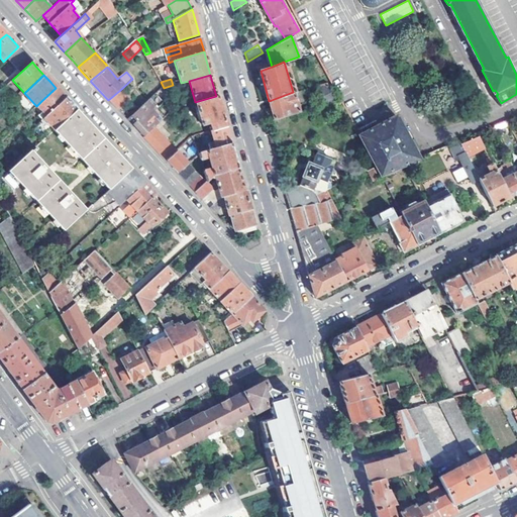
[(318,83),(327,99),(334,95),(326,81),(318,83)]
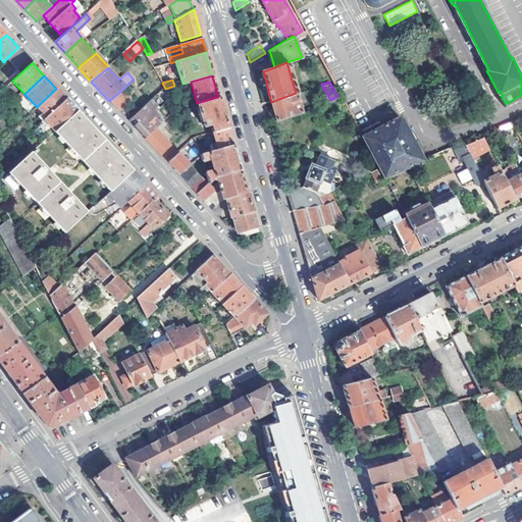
[(38,116),(42,121),(45,119),(66,99),(58,91),(56,89),(42,102),(47,107),(38,116)]
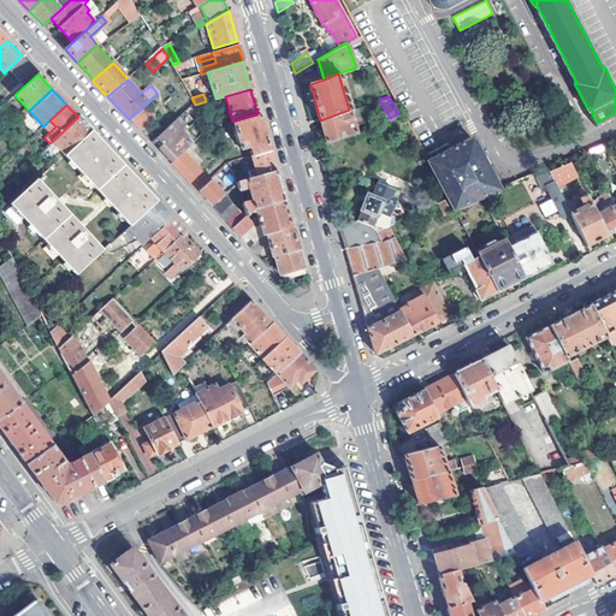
[(143,107),(129,119),(141,131),(153,120),(143,107)]
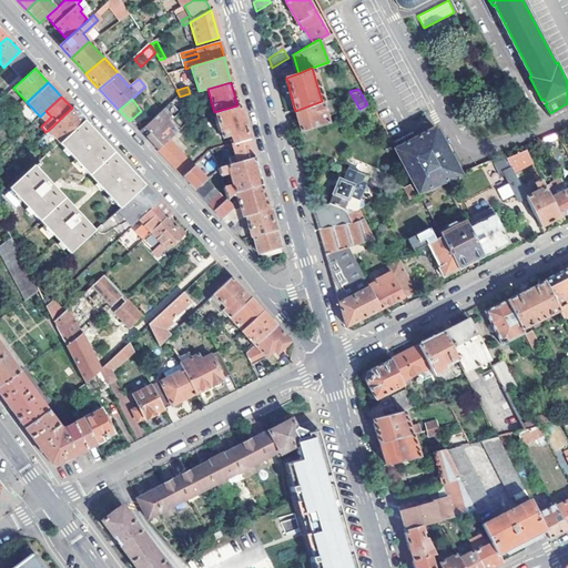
[(295,111),(302,131),(328,122),(322,101),(295,111)]
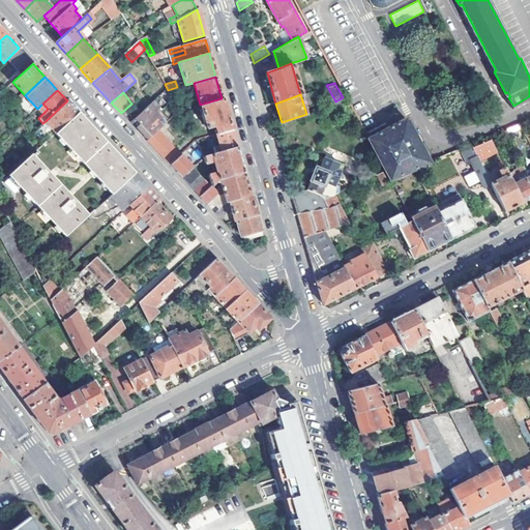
[(207,128),(214,126),(216,135),(231,129),(226,110),(222,98),(200,105),(207,128)]
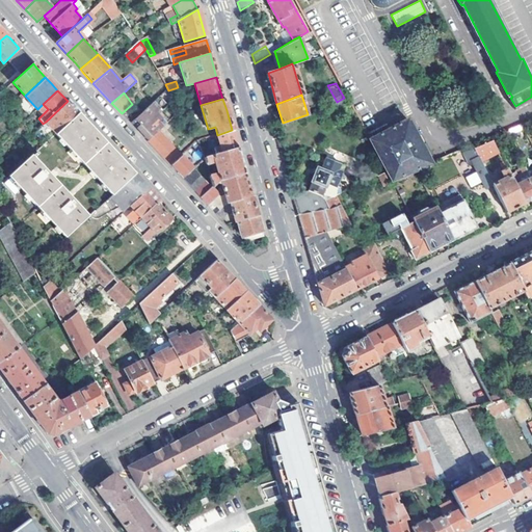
[(46,122),(56,133),(79,112),(70,103),(68,101),(46,122)]
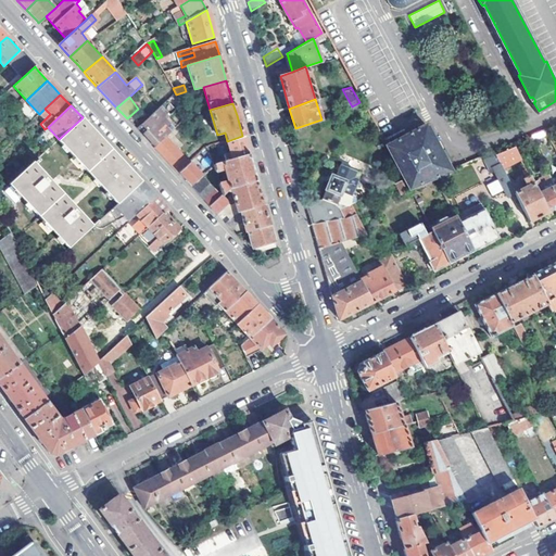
[(162,106),(140,124),(142,127),(147,130),(149,134),(144,138),(154,148),(165,137),(175,128),(171,124),(168,125),(164,119),(167,116),(163,112),(165,110),(162,106)]
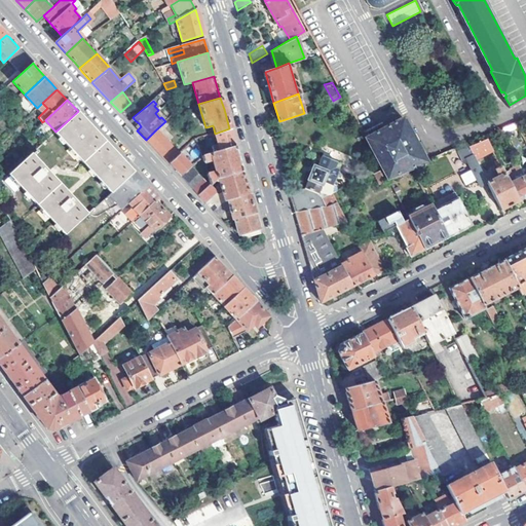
[(54,133),(110,193),(134,172),(107,143),(78,111),(55,132),(54,133)]
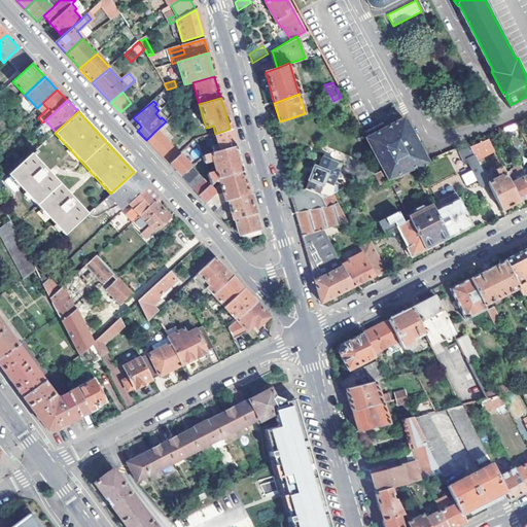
[(402,114),(364,135),(386,177),(427,161),(424,155),(419,145),(416,139),(402,114)]
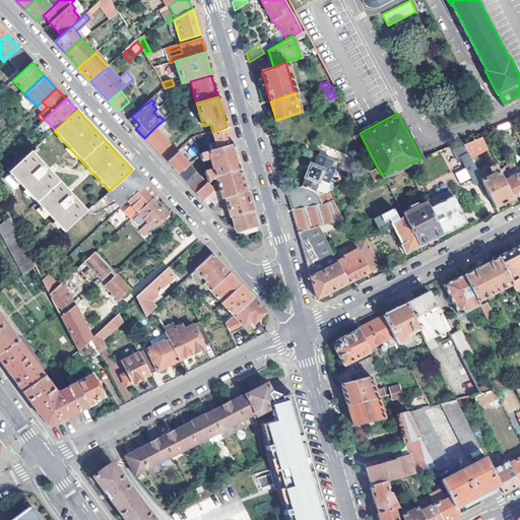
[(133,126),(137,122),(133,119),(131,116),(127,120),(133,126)]
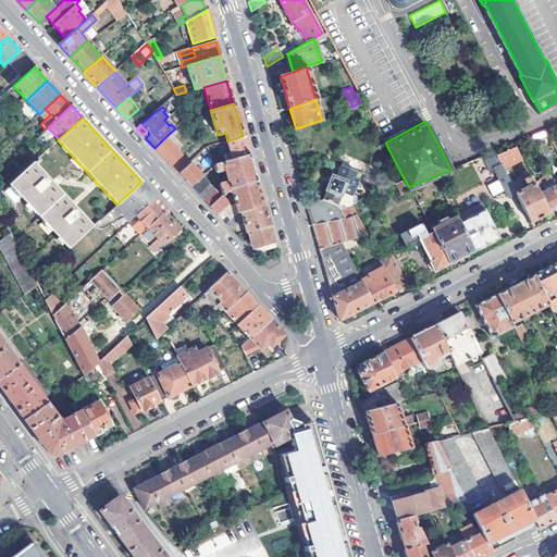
[(59,139),(48,127),(45,130),(57,141),(58,140),(59,139)]
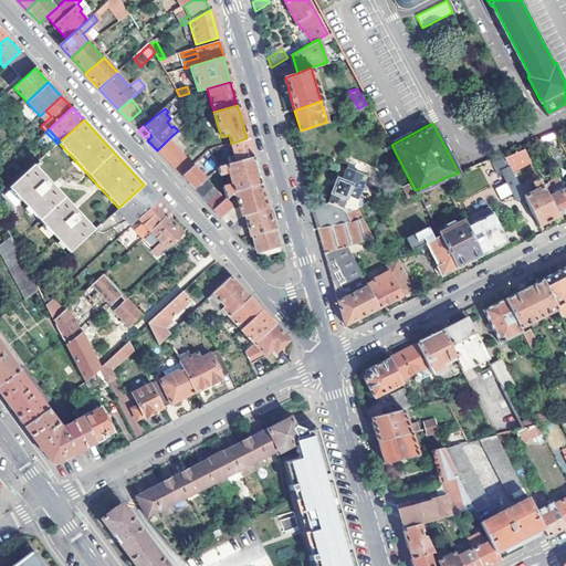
[(232,156),(218,160),(220,166),(253,158),(248,143),(247,138),(231,144),(230,144),(232,156)]
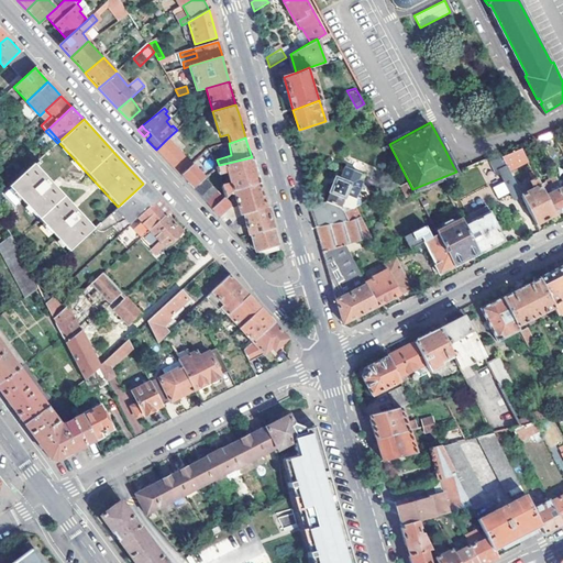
[(167,139),(156,150),(180,176),(192,165),(167,139)]
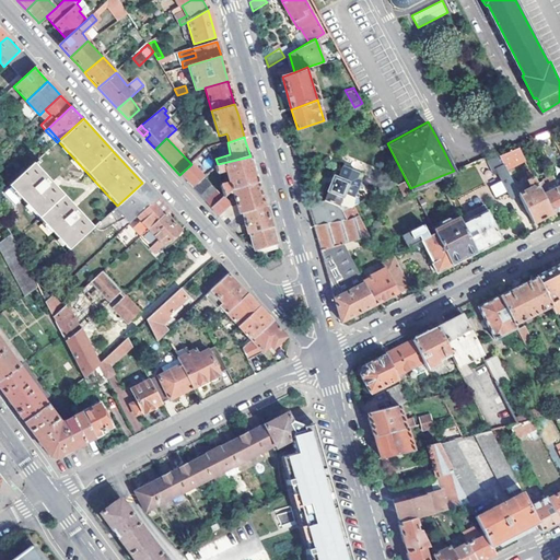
[(523,159),(517,148),(497,155),(504,170),(523,159)]
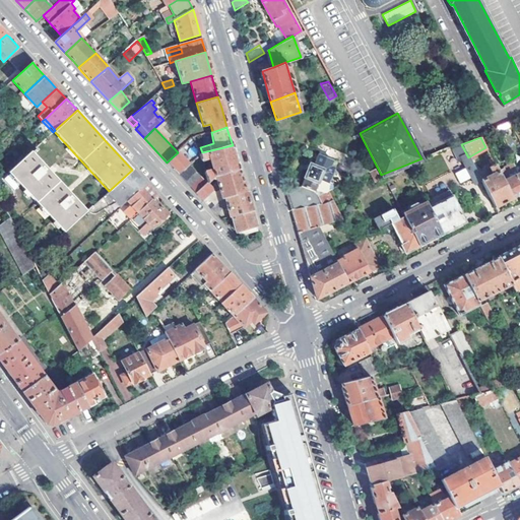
[(423,151),(417,141),(413,143),(418,153),(423,151)]
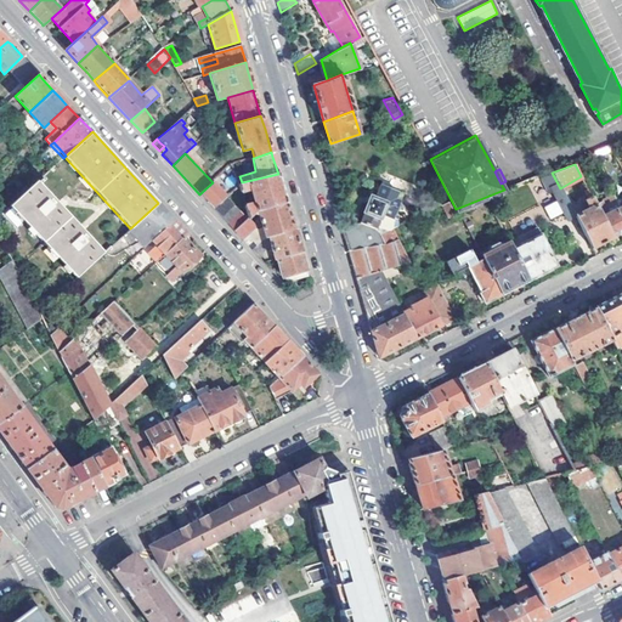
[(549,186),(566,220),(575,215),(560,188),(552,173),(538,179),(544,190),(549,186)]
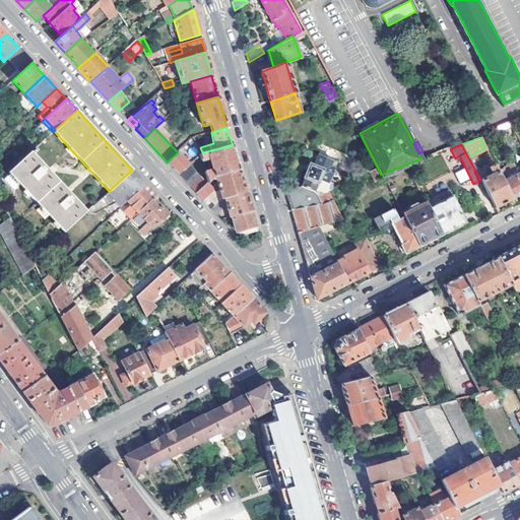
[(204,171),(207,182),(211,179),(212,178),(239,170),(236,158),(233,145),(202,152),(200,152),(199,153),(201,159),(209,157),(212,169),(204,171)]
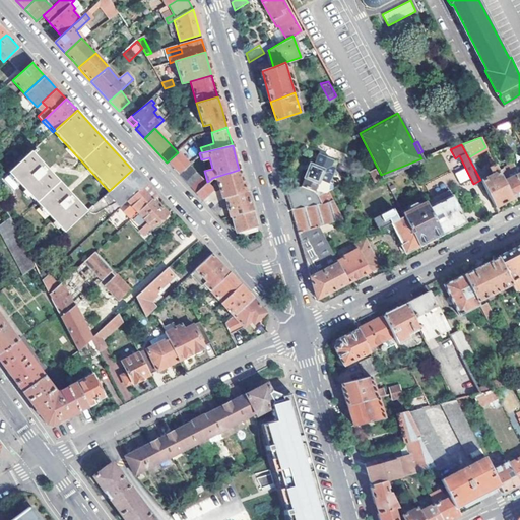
[(9,173),(64,232),(87,210),(33,151),(9,173)]
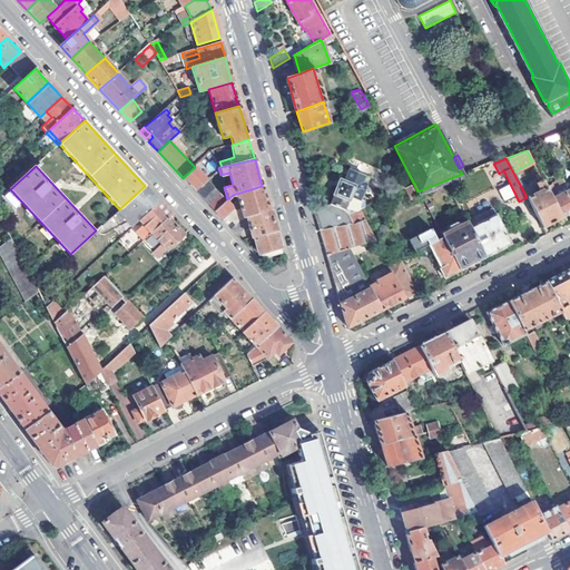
[(207,180),(195,167),(183,178),(189,185),(196,192),(207,180)]
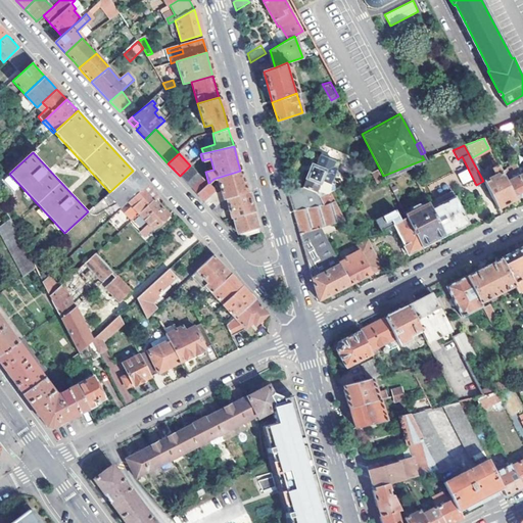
[(288,193),(293,212),(321,205),(319,196),(328,192),(335,189),(334,187),(331,183),(339,163),(322,156),(319,162),(317,169),(313,167),(304,185),(288,193)]
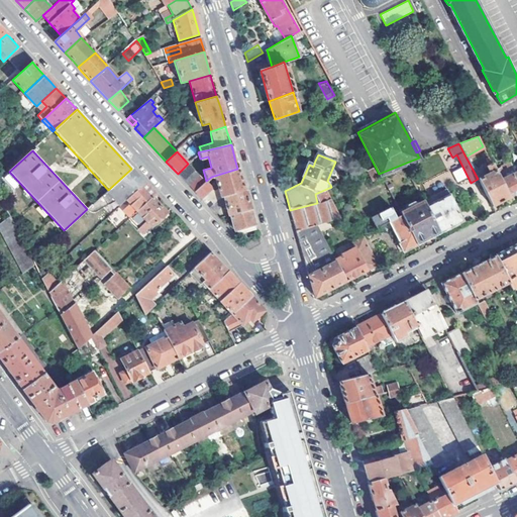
[(478,179),(492,206),(509,197),(495,169),(488,157),(486,158),(489,164),(484,166),(488,174),(478,179)]
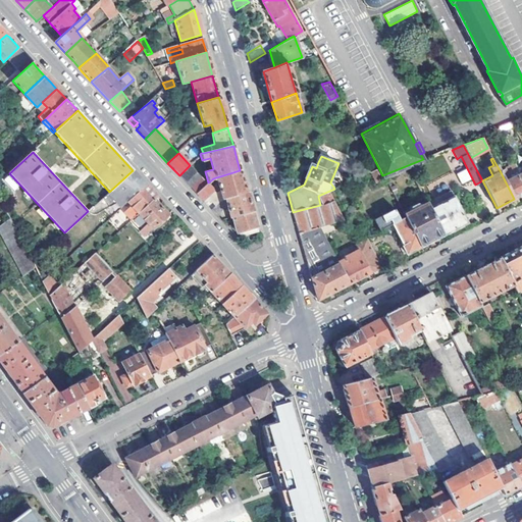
[(207,184),(190,165),(179,175),(196,194),(207,184)]
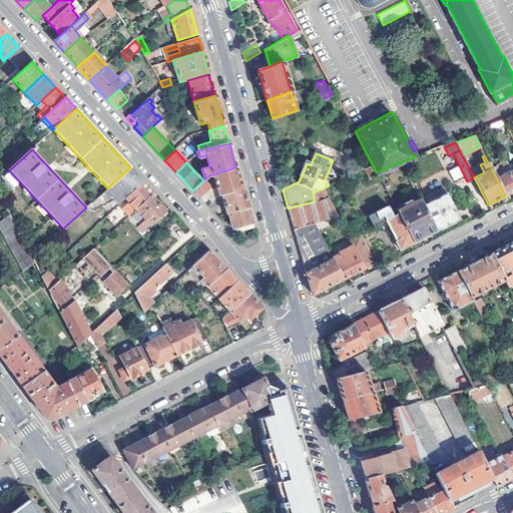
[(499,170),(495,164),(491,167),(505,195),(512,191),(512,183),(505,168),(499,170)]
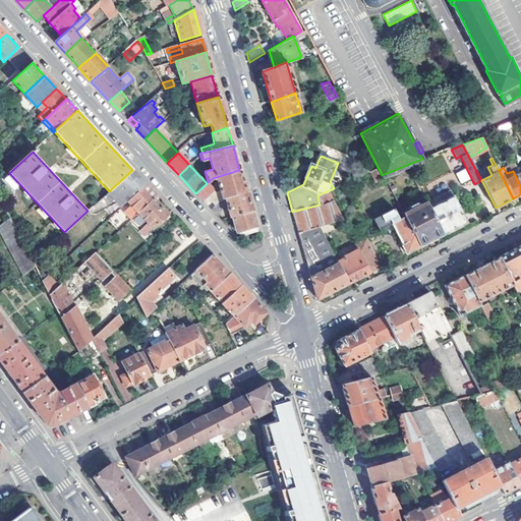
[(109,191),(88,211),(94,214),(100,213),(114,203),(119,209),(122,207),(146,184),(135,173),(132,170),(109,191)]
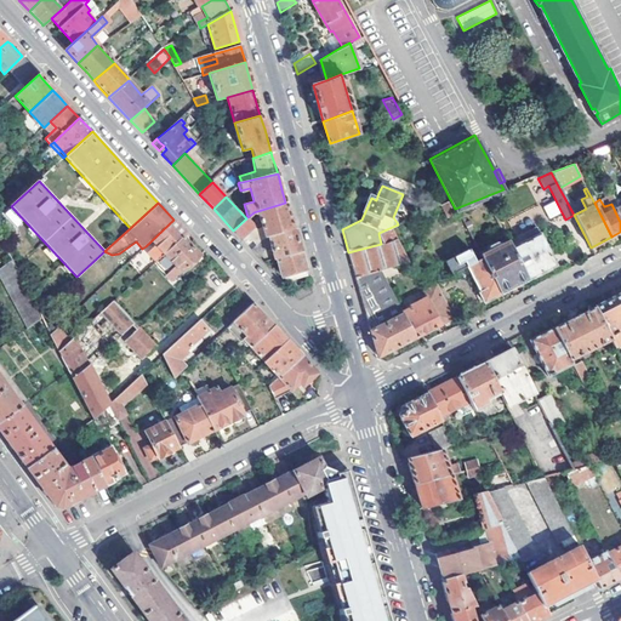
[(254,212),(252,214),(258,216),(263,238),(294,229),(292,224),(285,203),(254,212)]
